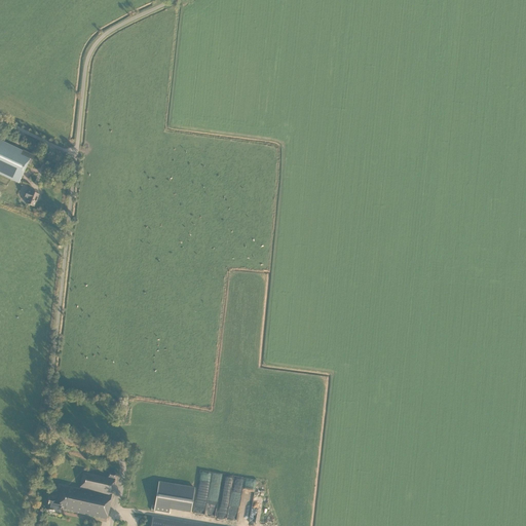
[(0,140),(0,174),(19,183),(28,163),(31,164),(34,156),(23,151),(0,140)]
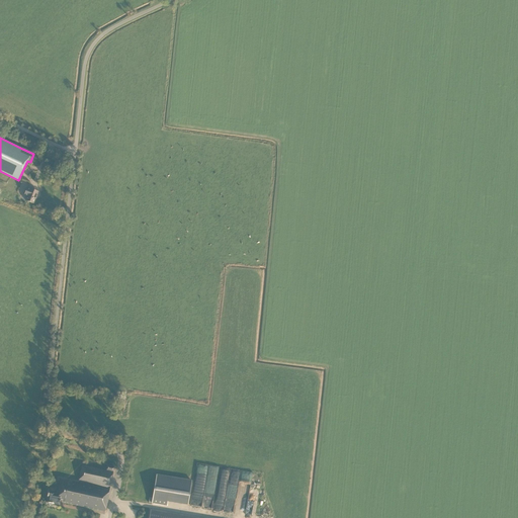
[(24,195),(27,196),(26,200),(33,203),(35,198),(36,198),(38,192),(27,187),(24,195)]
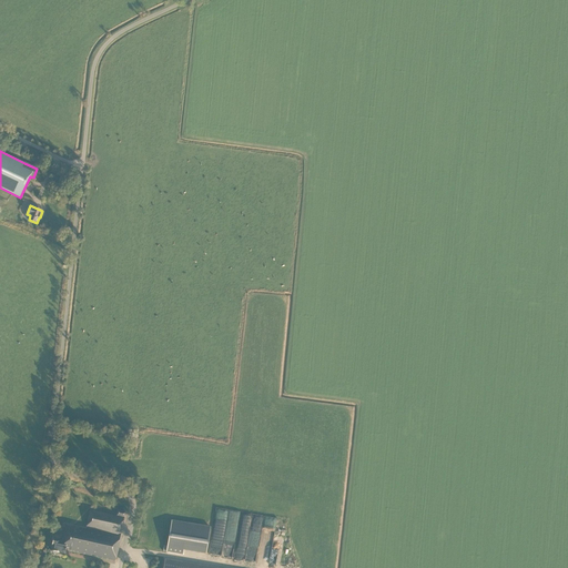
[(57,554),(59,553),(66,554),(67,550),(114,561),(125,513),(119,510),(118,516),(90,509),(85,527),(119,535),(118,536),(75,526),(75,528),(63,526),(60,543),(59,543),(59,541),(53,540),(52,544),(53,545),(52,551),(53,554),(57,554)]
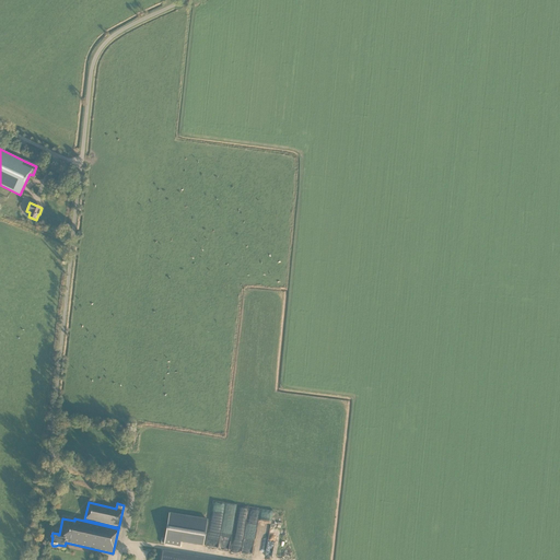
[(263,509),(259,532),(261,533),(261,538),(269,540),(273,510),(263,509)]
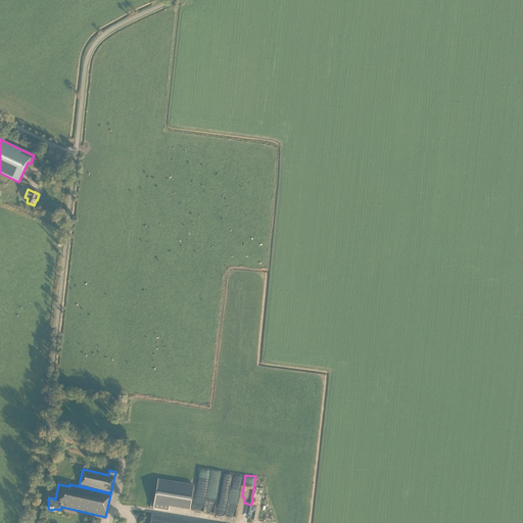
[(194,485),(158,479),(153,508),(169,510),(170,507),(190,510),(194,485)]
